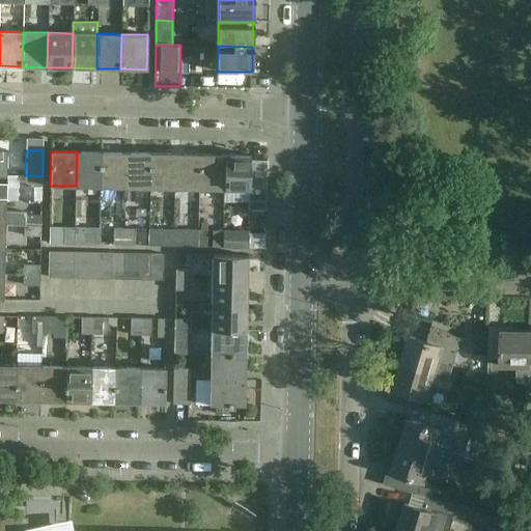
[(76,186),(101,187),(101,151),(77,151),(76,186)]
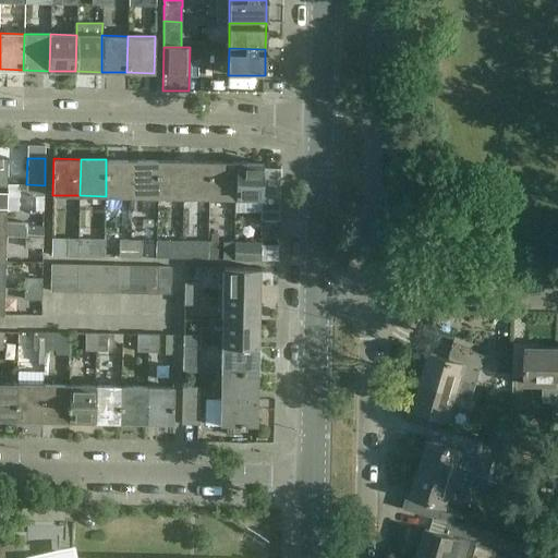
[(106,196),(132,196),(132,160),(106,159),(106,196)]
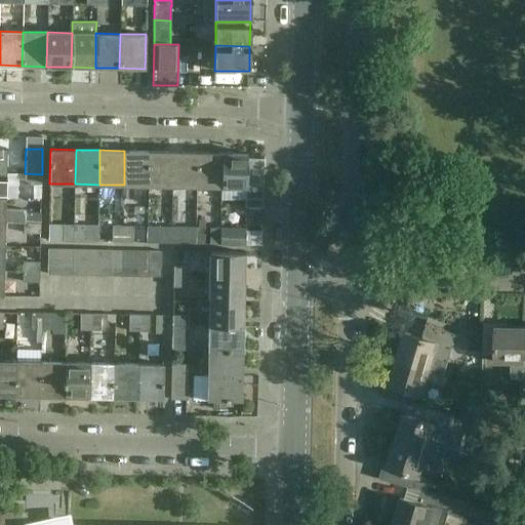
[(124,185),(149,186),(150,151),(124,151),(124,185)]
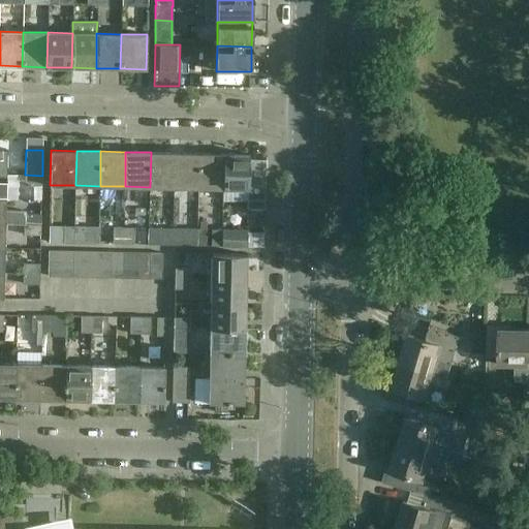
[(150,187),(174,187),(175,153),(151,152),(150,187)]
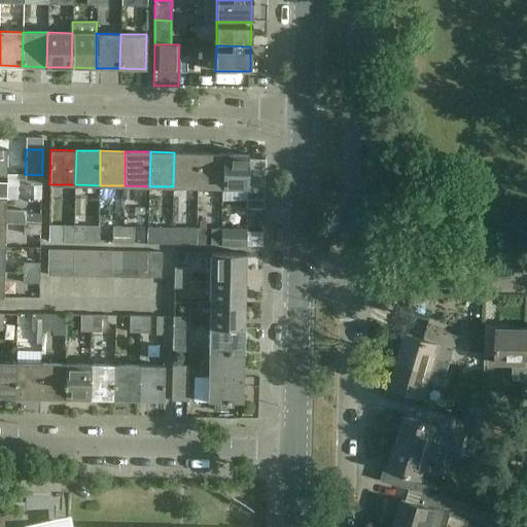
[(173,186),(198,187),(199,152),(174,152),(173,186)]
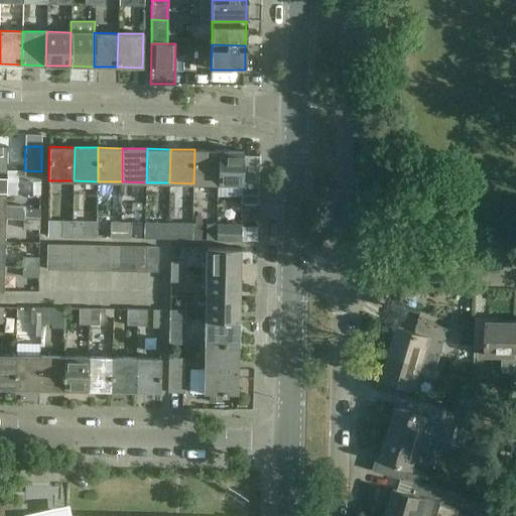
[(194,183),(218,183),(218,150),(195,149),(194,183)]
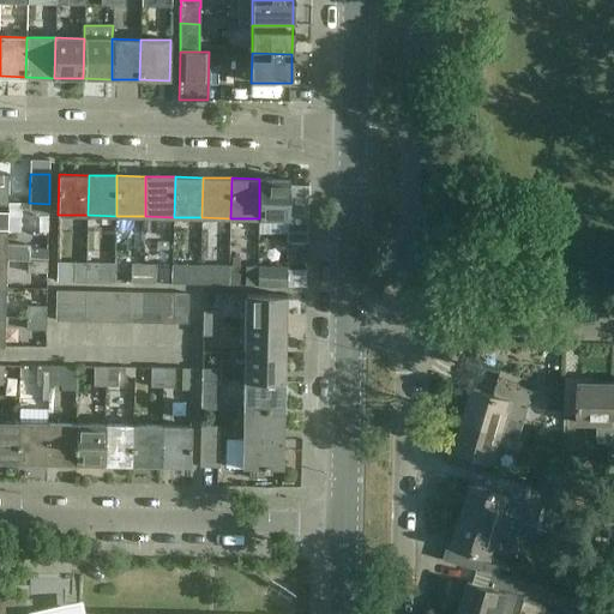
[(259,179),(259,218),(283,220),(283,242),(307,242),(308,186),(289,185),(289,179),(259,179)]
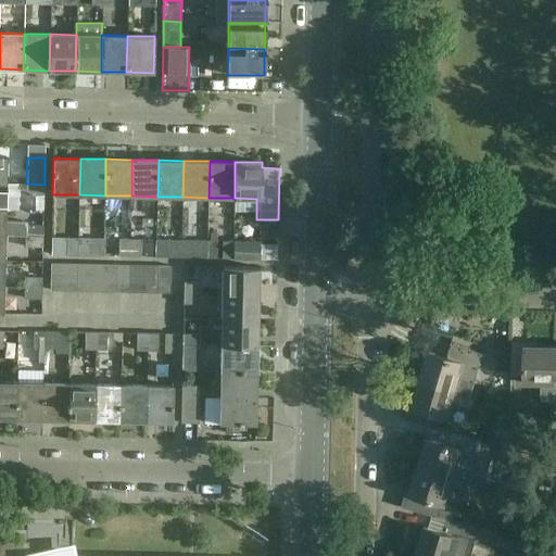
[(45,185),(26,184),(26,196),(43,196),(45,185)]
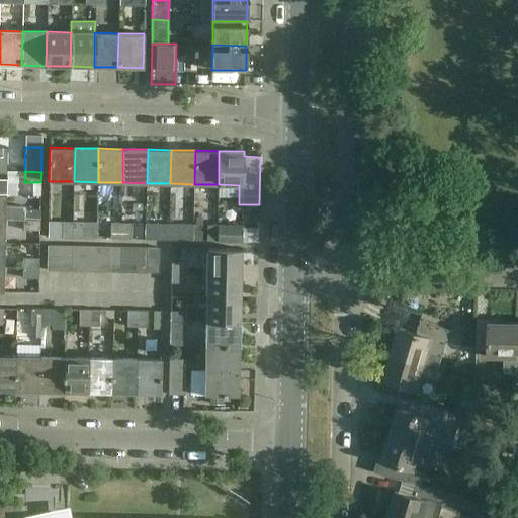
[(23,209),(24,220),(40,221),(40,209),(23,209)]
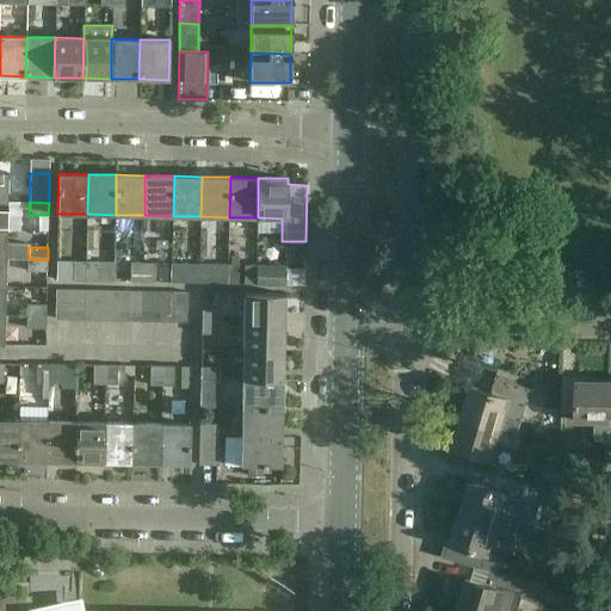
[(48,260),(29,259),(29,271),(48,271),(48,260)]
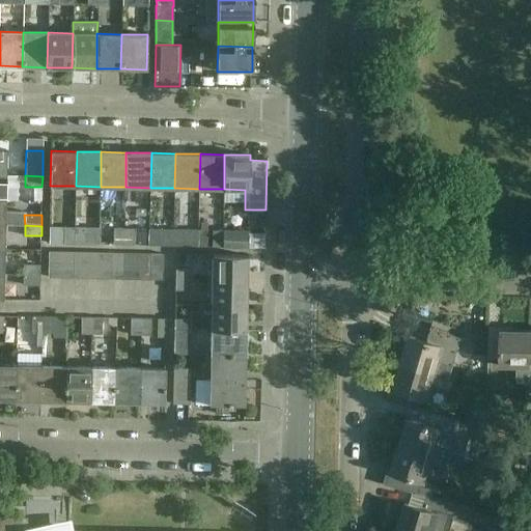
[(75,227),(64,227),(64,244),(75,244),(75,227)]
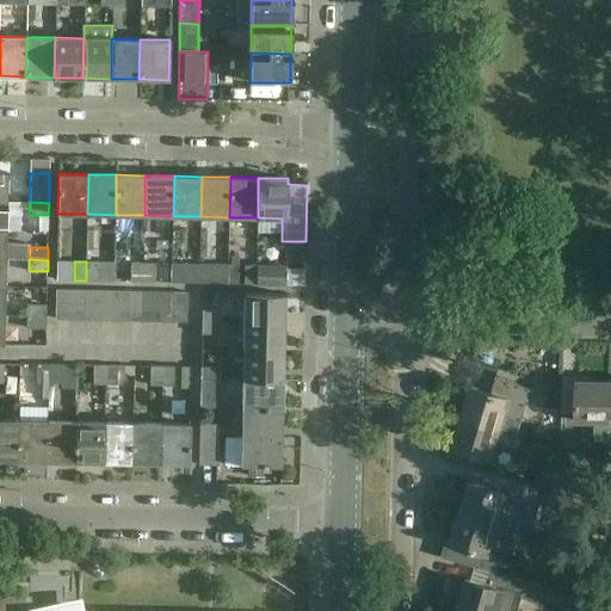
[(115,263),(86,261),(86,281),(115,282),(115,263)]
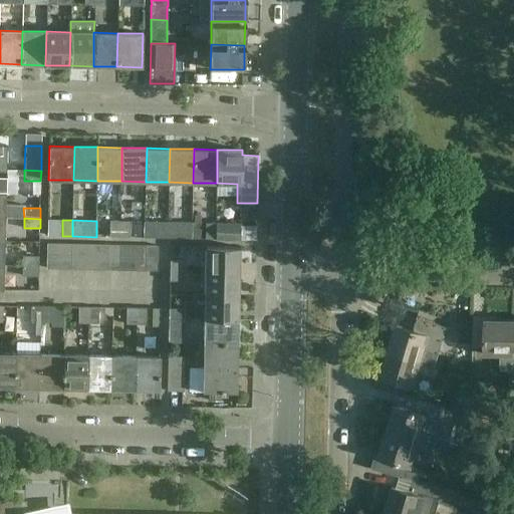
[(109,237),(119,237),(120,222),(110,221),(109,237)]
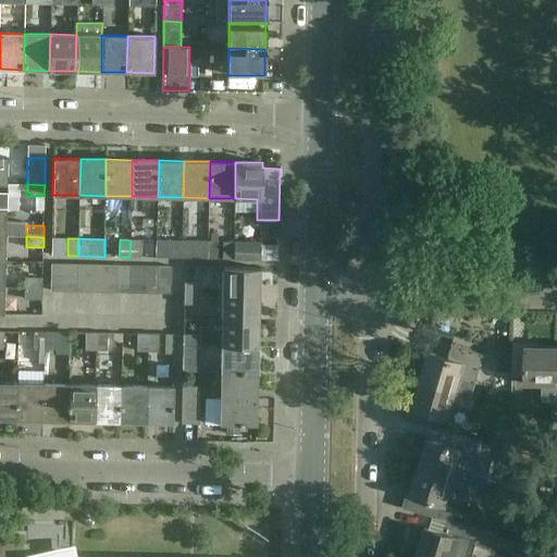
[(141,240),(131,240),(130,257),(140,257),(141,240)]
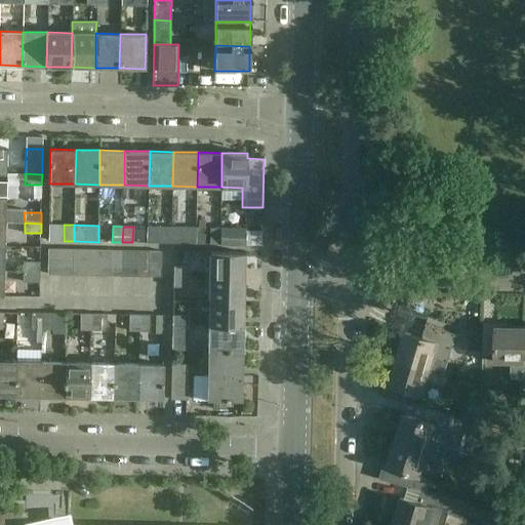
[(147,243),(171,243),(171,227),(147,227),(147,243)]
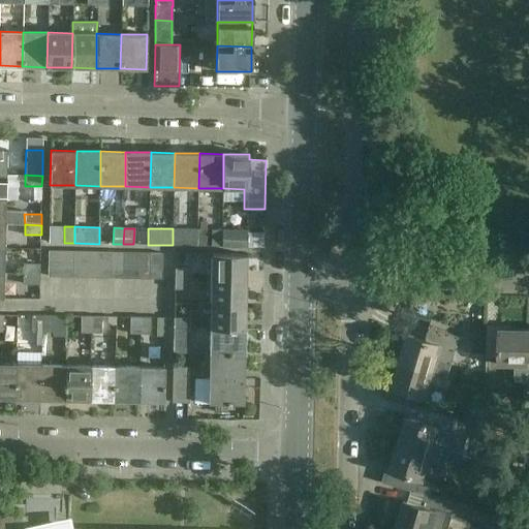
[(197,229),(173,228),(173,245),(197,246),(197,229)]
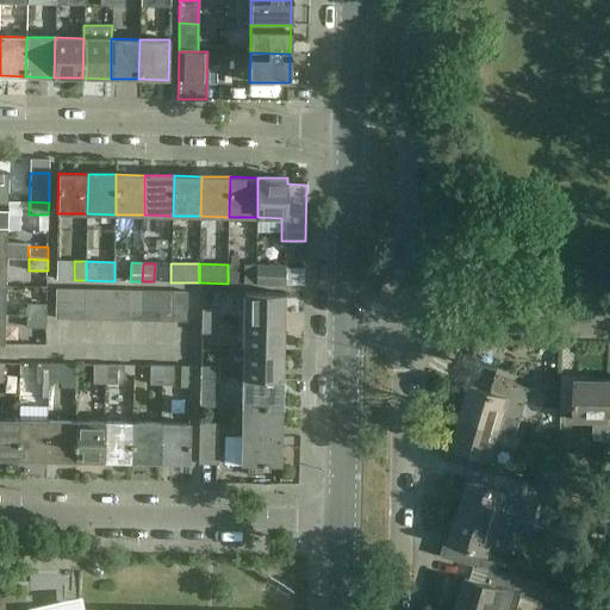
[(240,265),(228,265),(228,284),(240,284),(240,265)]
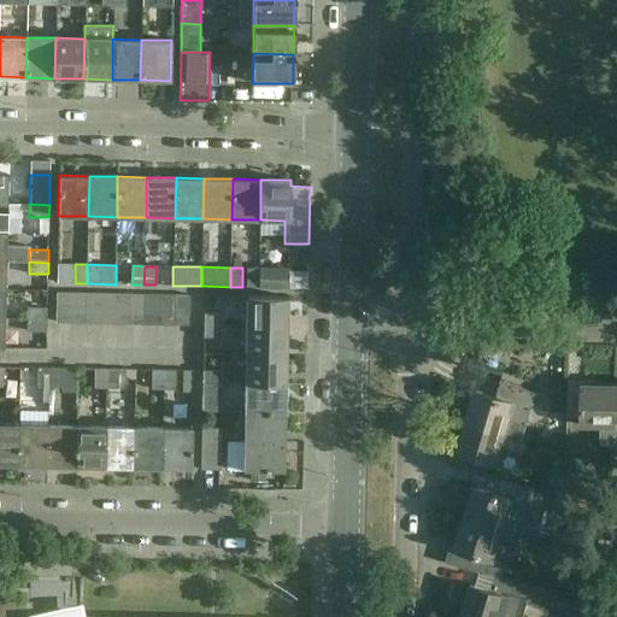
[(247,268),(247,287),(258,287),(259,268),(247,268)]
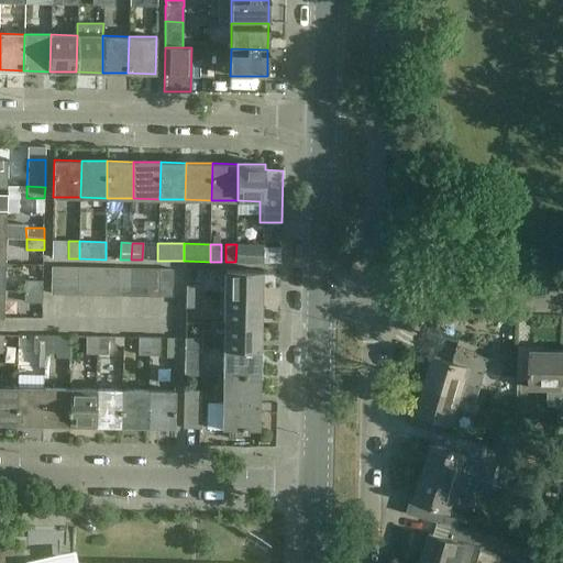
[(242,244),(236,244),(235,262),(280,263),(280,246),(278,246),(278,247),(263,247),(263,245),(242,244)]
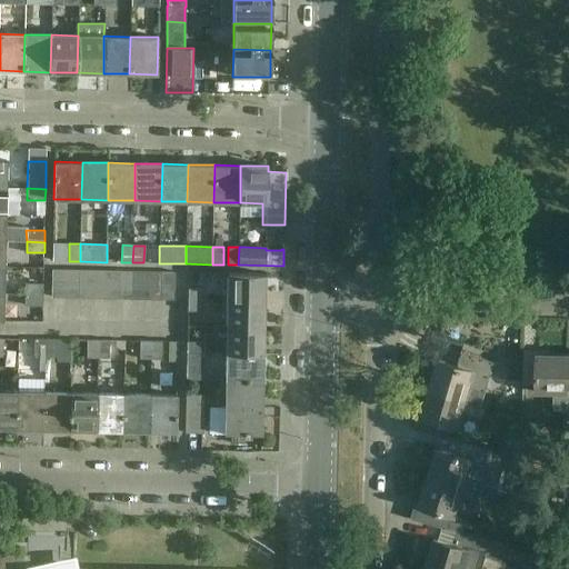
[(51,297),(65,298),(66,269),(52,269),(51,297)]
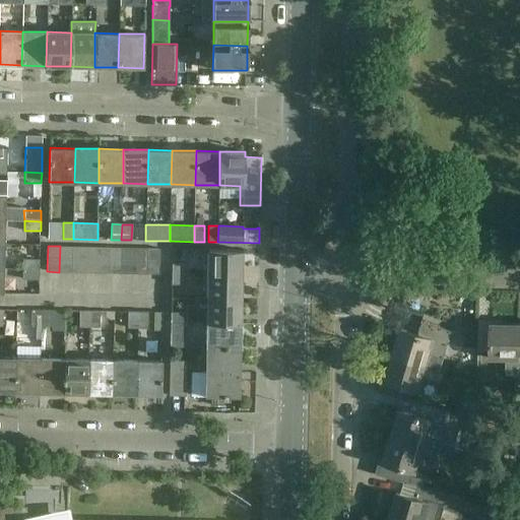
[(59,272),(71,272),(72,247),(60,246),(59,272)]
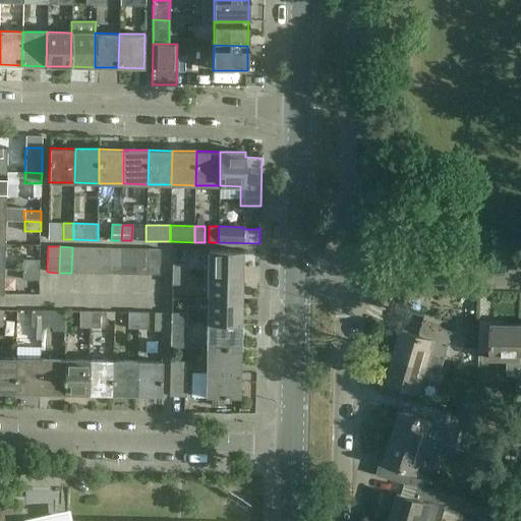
[(71,273),(83,273),(84,247),(72,247),(71,273)]
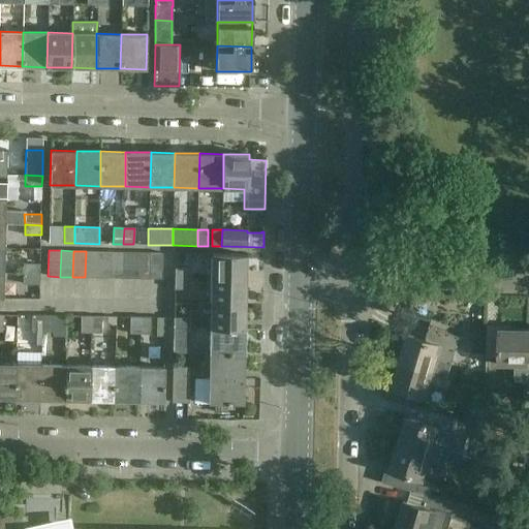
[(85,277),(98,277),(98,251),(86,251),(85,277)]
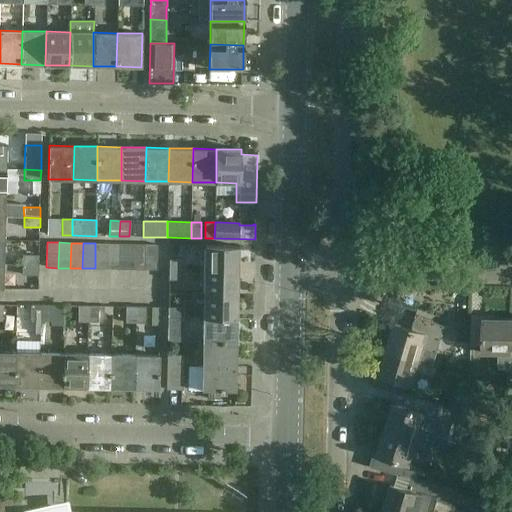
[(95,268),(107,269),(107,244),(95,243),(95,268)]
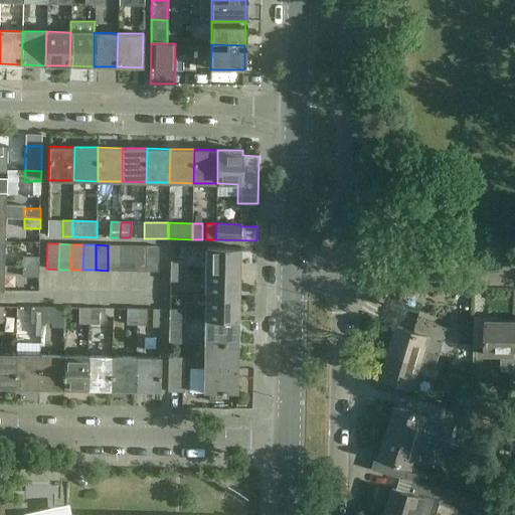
[(108,271),(120,271),(120,245),(108,245),(108,271)]
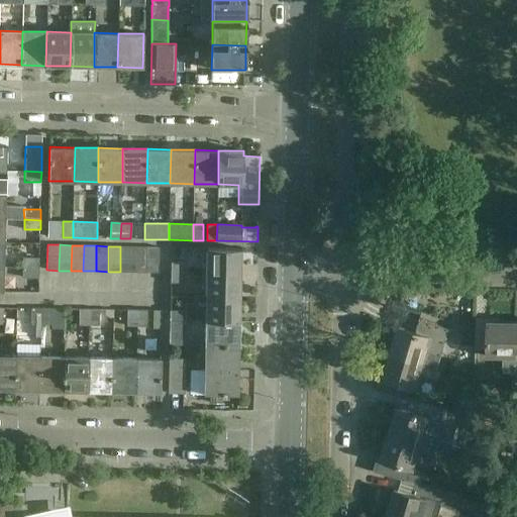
[(120,272),(132,272),(133,246),(120,246),(120,272)]
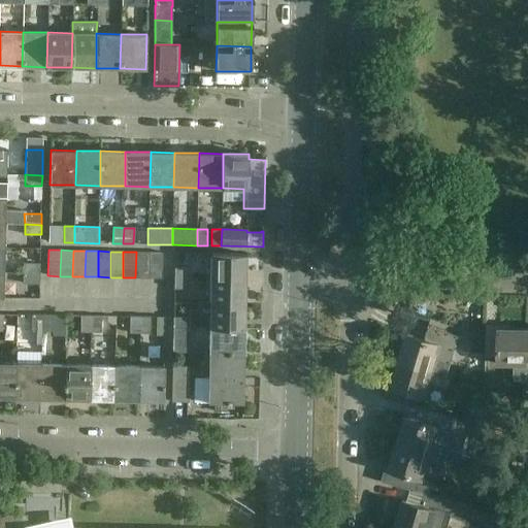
[(135,277),(149,278),(149,253),(136,252),(135,277)]
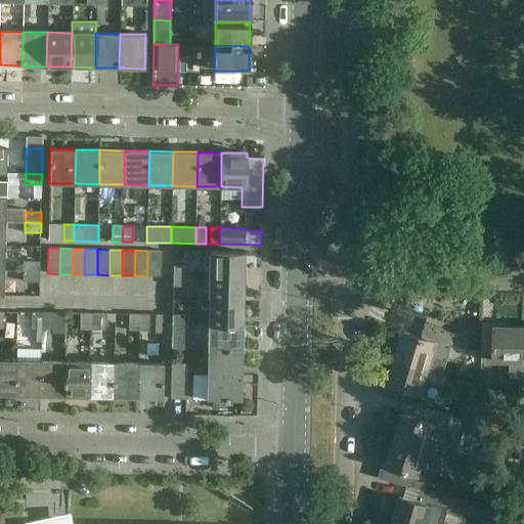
[(147,251),(147,276),(160,276),(161,251),(147,251)]
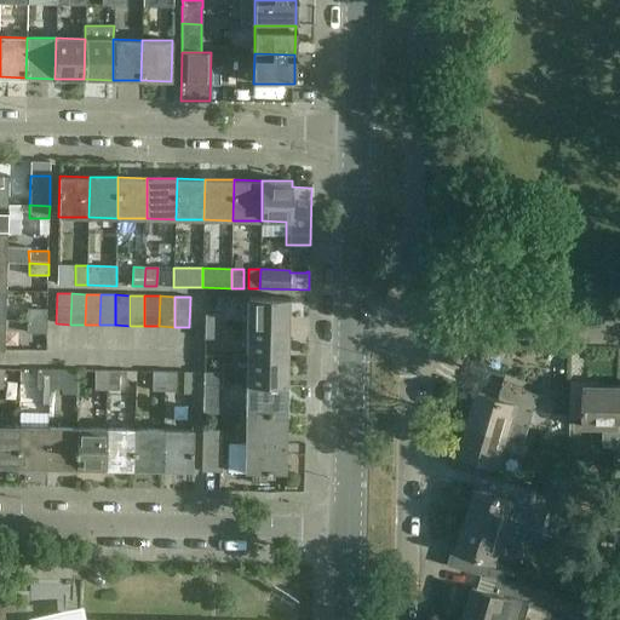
[(248,298),(248,328),(288,328),(290,299),(248,298)]
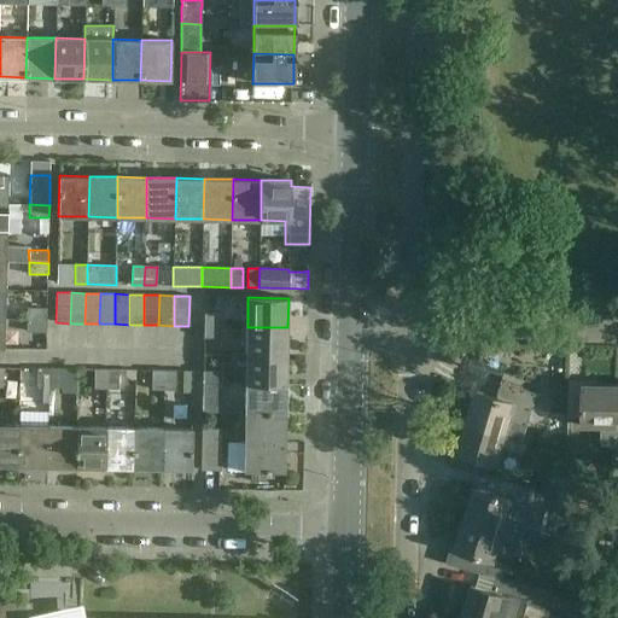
[(28,308),(27,320),(47,320),(47,308),(28,308)]
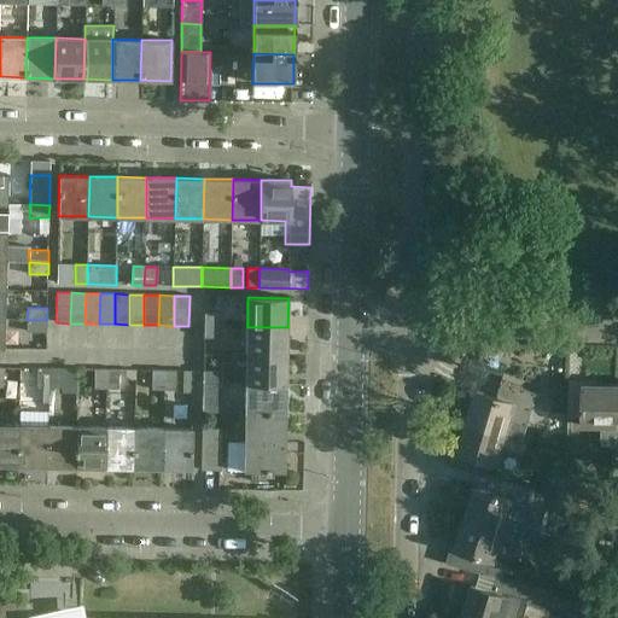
[(205,314),(205,326),(225,326),(225,314),(205,314)]
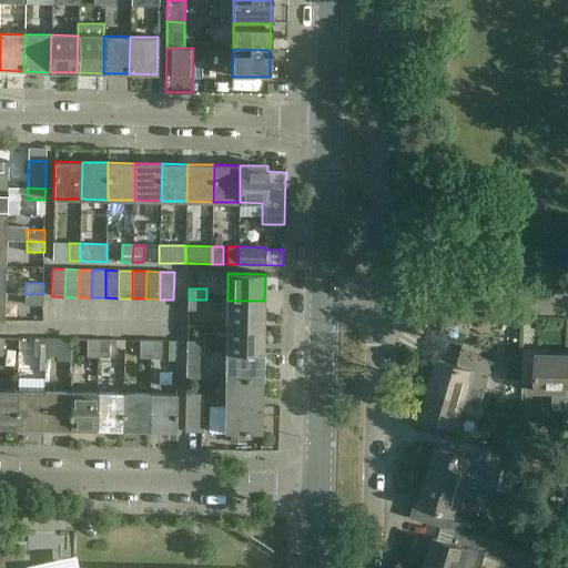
[(43,294),(24,294),(24,305),(43,305),(43,294)]
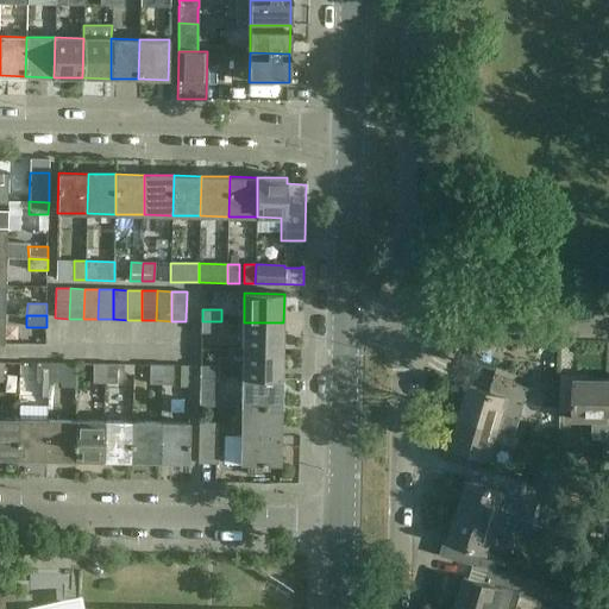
[(221,321),(202,321),(201,333),(220,334),(221,321)]
